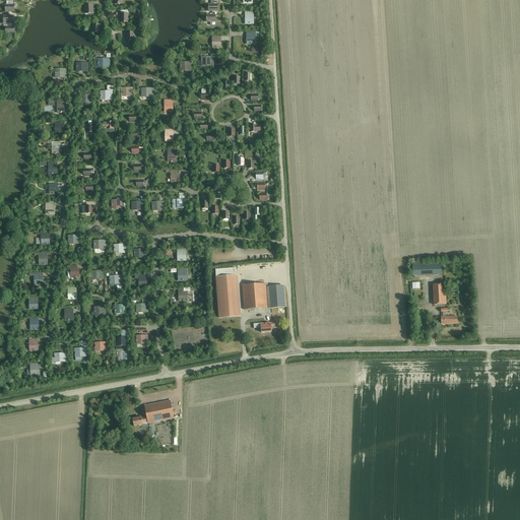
[(258,12),(255,12),(255,11),(250,11),(250,13),(245,13),(245,24),(253,24),(253,14),(255,14),(255,15),(258,15),(258,12)]
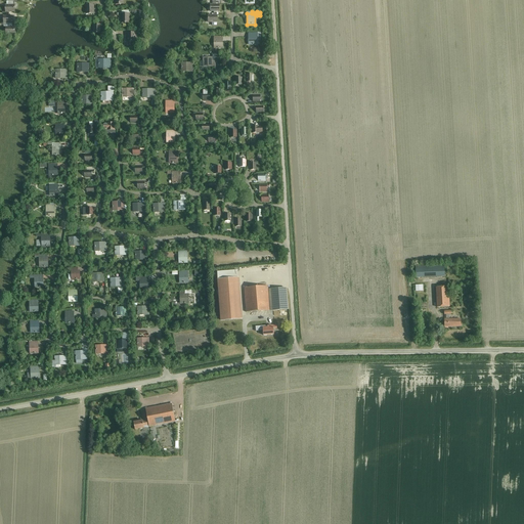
[(212,26),(217,26),(217,15),(208,15),(208,23),(212,23),(212,26)]
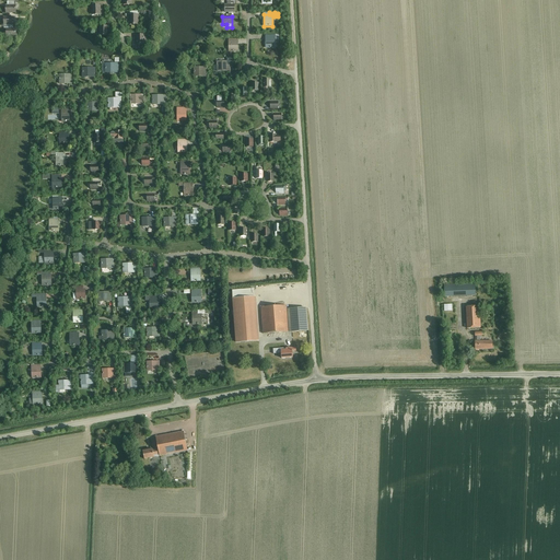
[(265,36),(266,48),(275,48),(275,36),(265,36)]
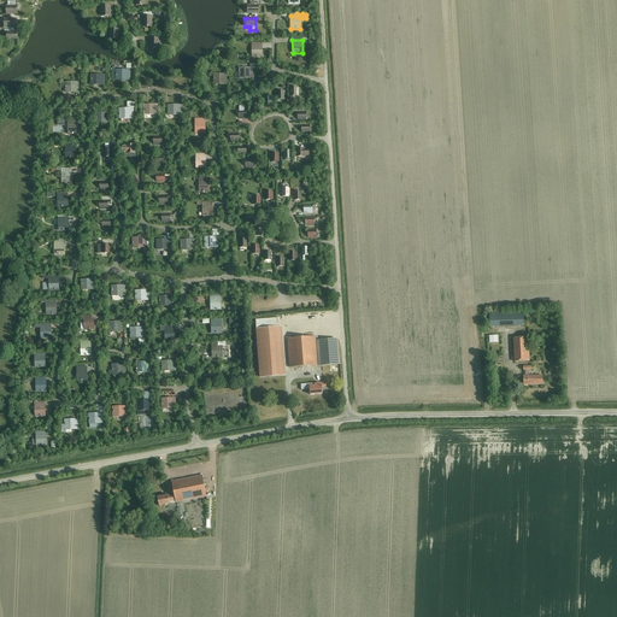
[(129,70),(115,70),(115,68),(112,68),(112,75),(116,75),(116,80),(130,80),(129,70)]
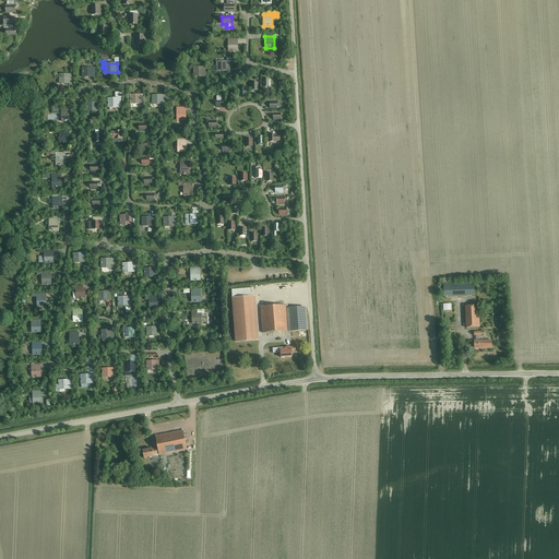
[(216,62),(216,71),(229,70),(229,61),(216,62)]
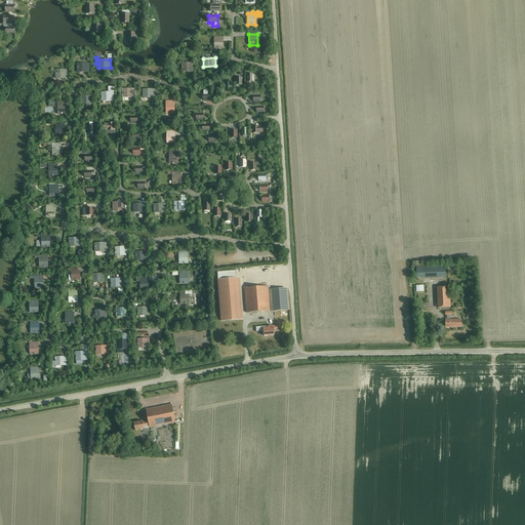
[(77,64),(77,72),(88,72),(88,64),(77,64)]
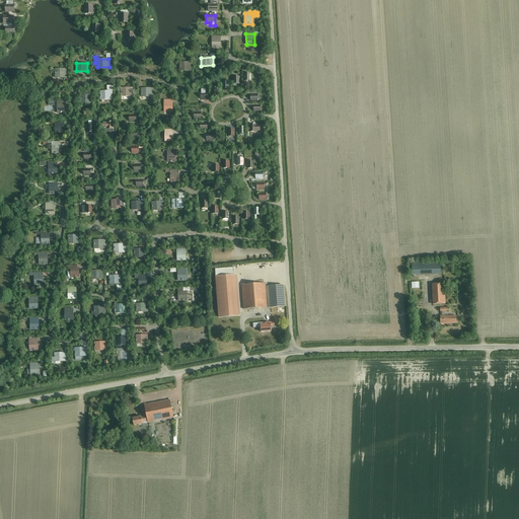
[(55,70),(55,78),(66,77),(66,69),(55,70)]
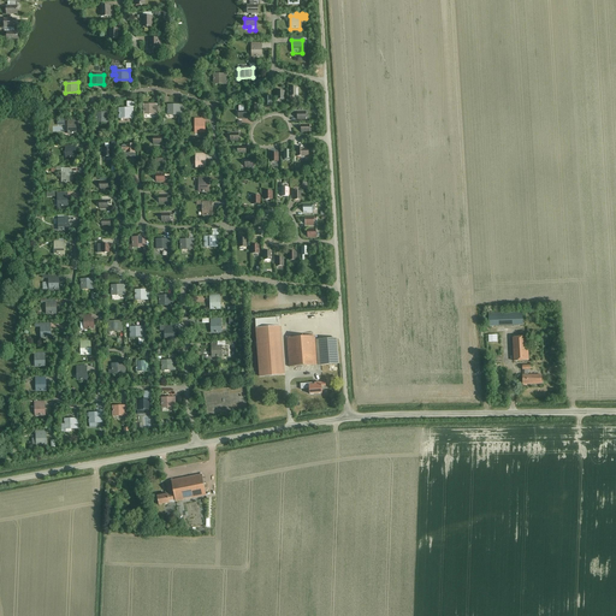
[(143,105),(143,114),(157,114),(157,105),(143,105)]
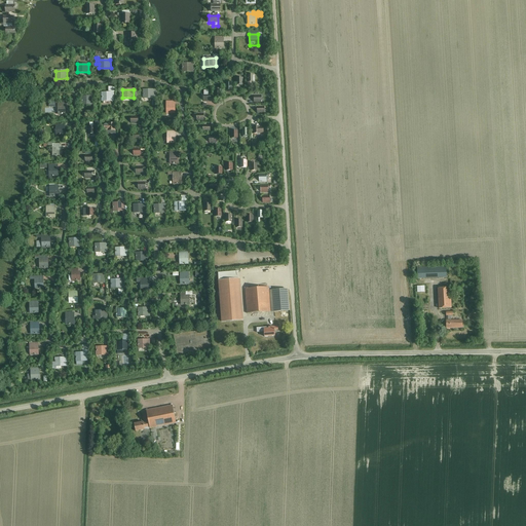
[(143,90),(143,99),(155,98),(154,89),(143,90)]
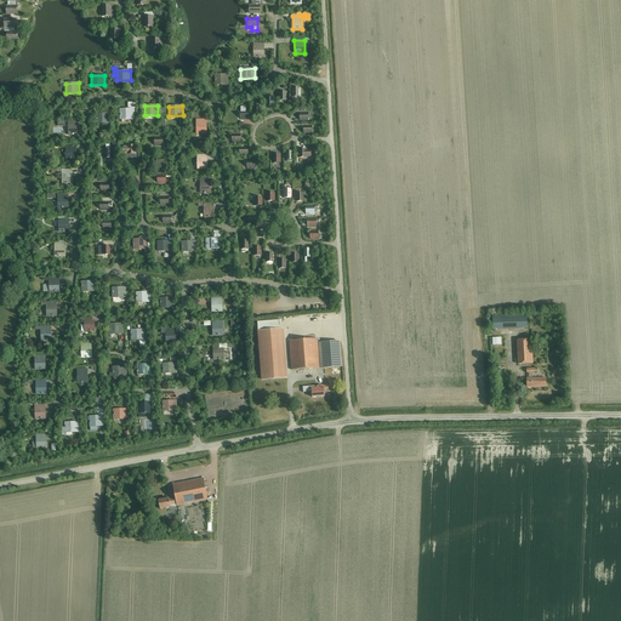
[(120,109),(120,119),(134,119),(134,109),(120,109)]
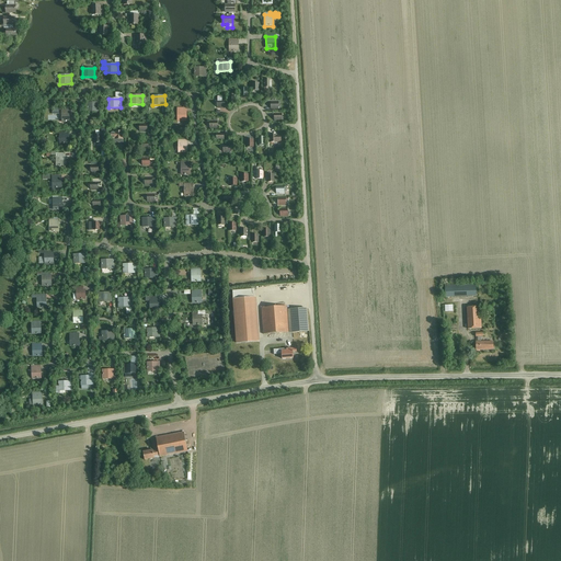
[(88,103),(88,112),(100,112),(100,103),(88,103)]
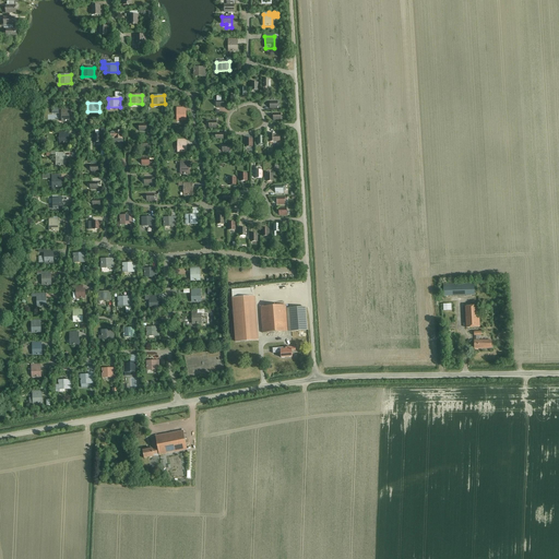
[(177,108),(177,120),(186,120),(186,108),(177,108)]
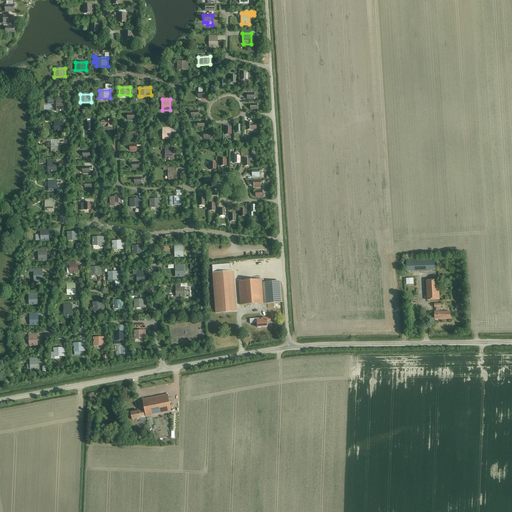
[(56,100),(57,111),(65,111),(64,100),(56,100)]
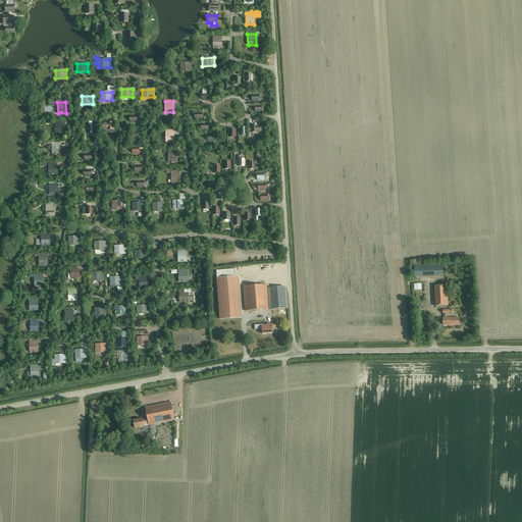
[(55,122),(56,134),(64,134),(63,122),(55,122)]
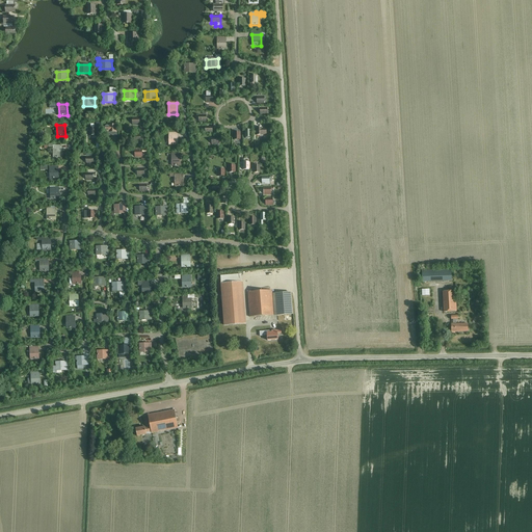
[(168,133),(168,144),(177,144),(177,133),(168,133)]
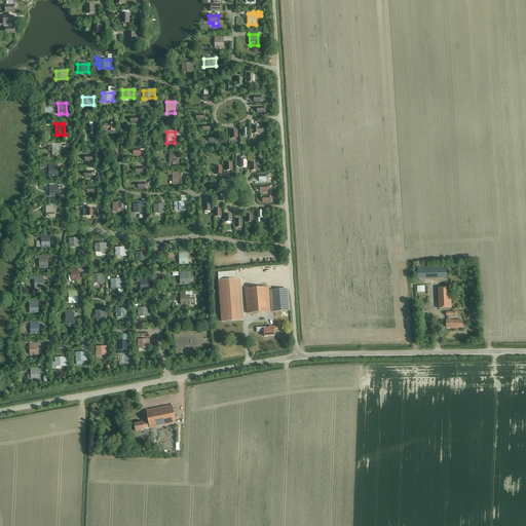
[(52,144),(52,155),(61,155),(61,144),(52,144)]
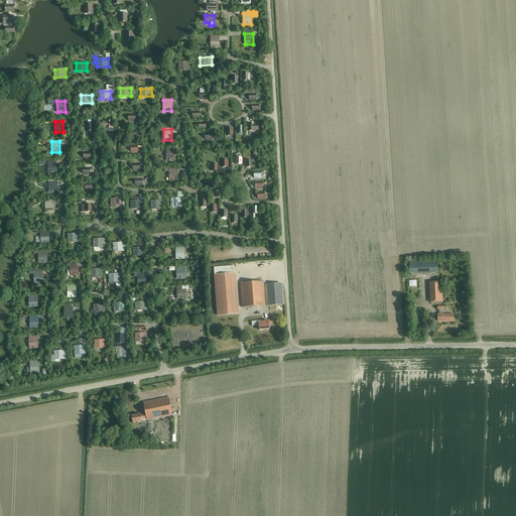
[(166,149),(166,160),(174,160),(174,149),(166,149)]
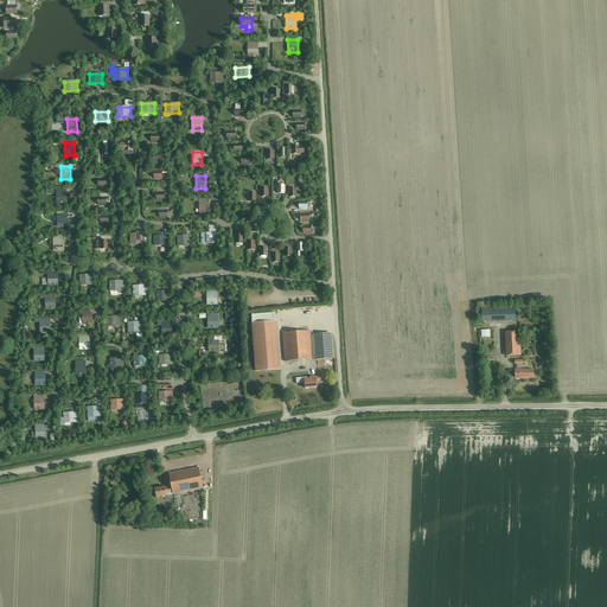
[(57,190),(57,204),(66,203),(66,190),(57,190)]
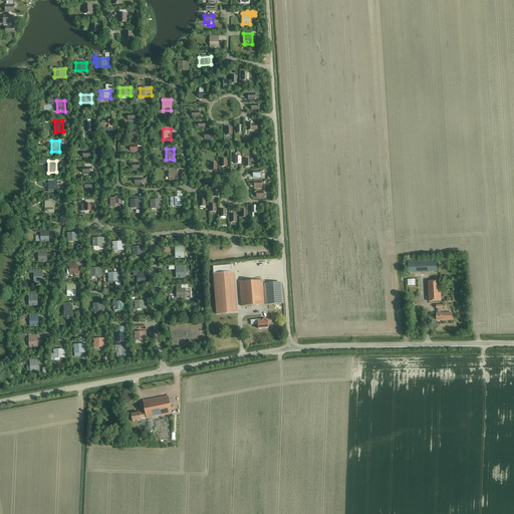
[(169,169),(169,180),(177,180),(177,169),(169,169)]
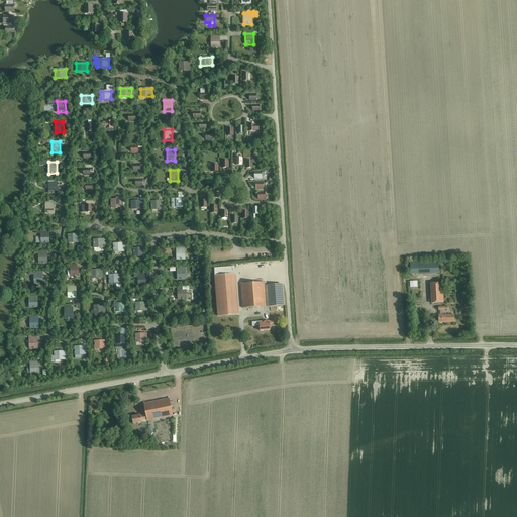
[(48,182),(48,193),(57,193),(57,182),(48,182)]
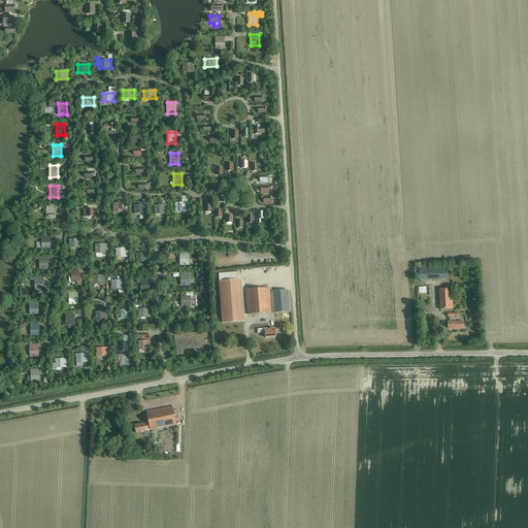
[(126,211),(125,211),(125,203),(113,203),(113,211),(124,211),(124,219),(127,218),(126,211)]
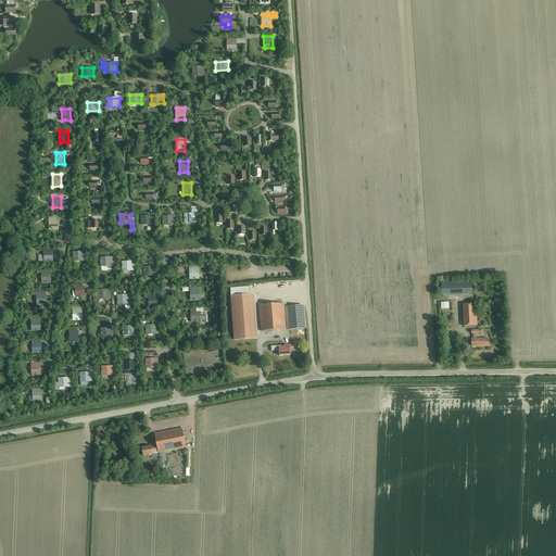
[(184,214),(185,223),(197,223),(197,214),(184,214)]
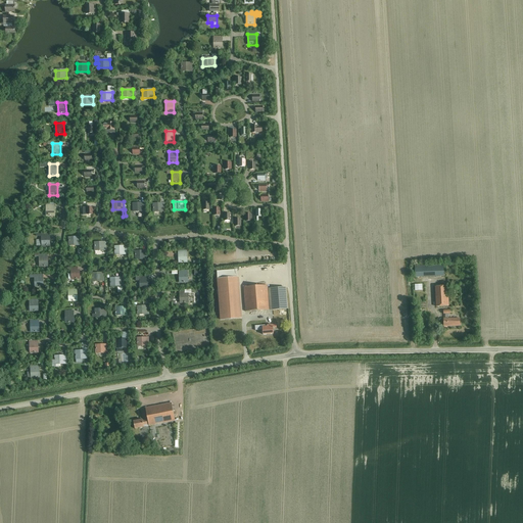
[(133,203),(133,211),(144,211),(144,203),(133,203)]
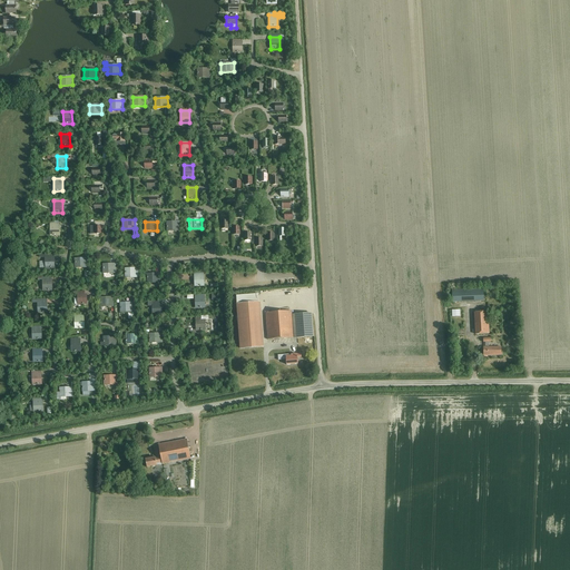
[(167,222),(167,231),(179,231),(179,222),(167,222)]
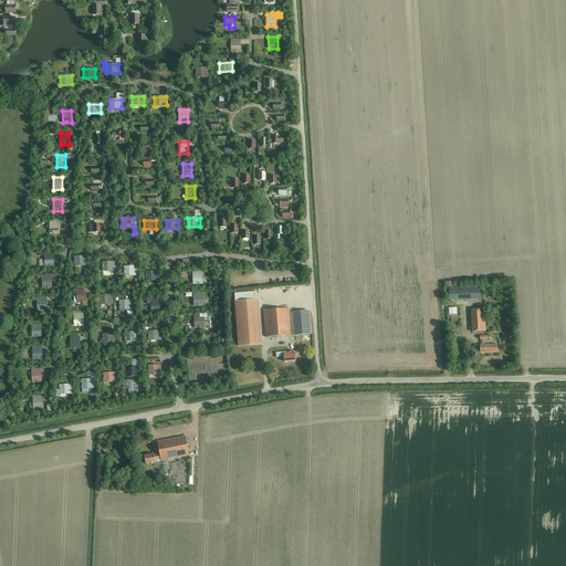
[(50,221),(50,234),(59,233),(59,221),(50,221)]
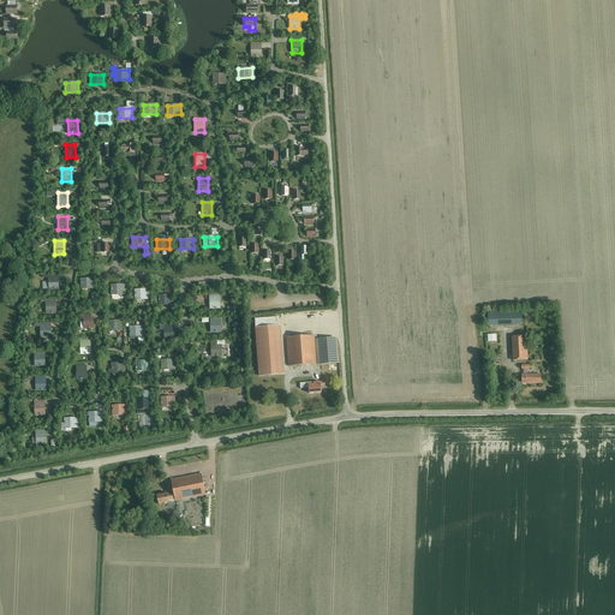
[(58,275),(48,276),(48,274),(42,275),(42,279),(48,279),(49,293),(55,293),(55,290),(59,290),(58,275)]
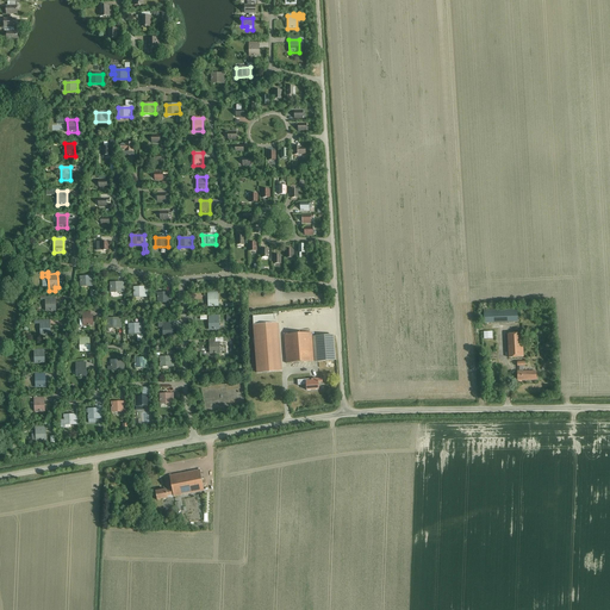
[(93,279),(88,279),(88,277),(80,277),(80,286),(93,286),(93,279)]
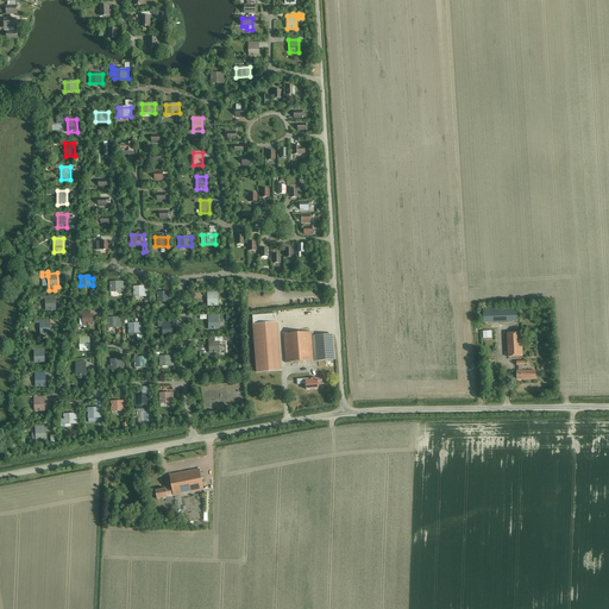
[(123,284),(118,284),(118,282),(110,282),(111,292),(124,292),(123,284)]
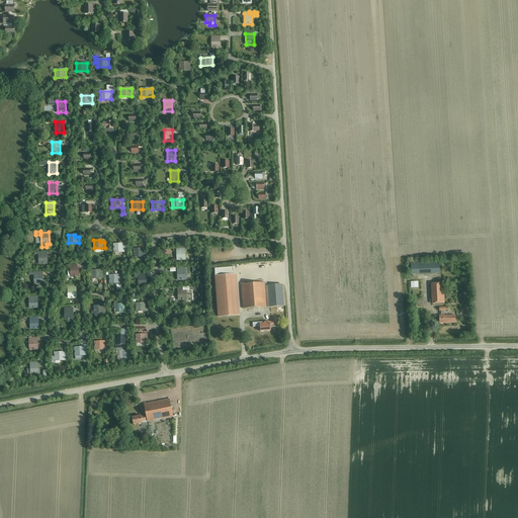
[(124,246),(120,246),(120,244),(113,244),(113,252),(124,252),(124,246)]
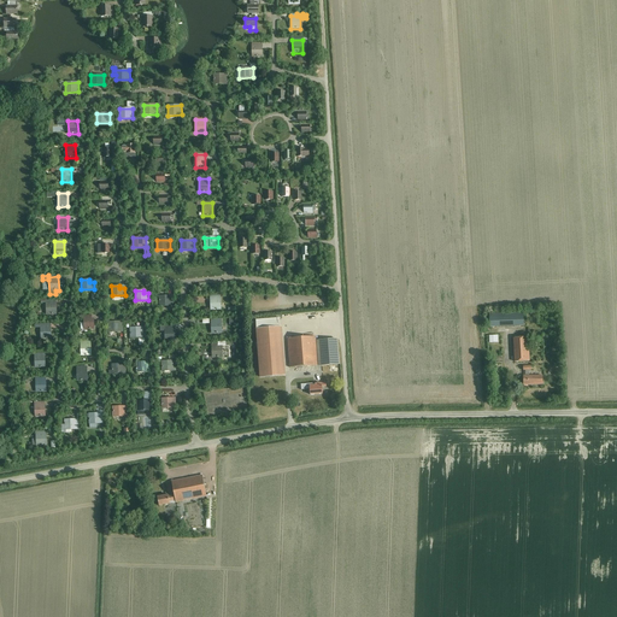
[(172,299),(168,299),(168,297),(159,297),(159,306),(172,306),(172,299)]
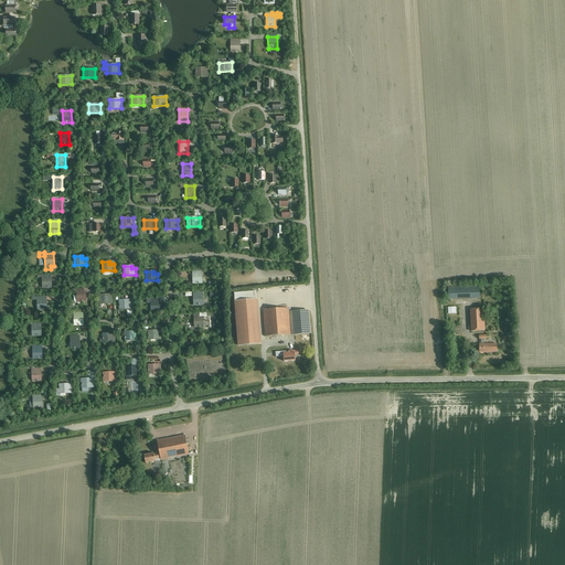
[(192,272),(193,284),(202,284),(201,272),(192,272)]
